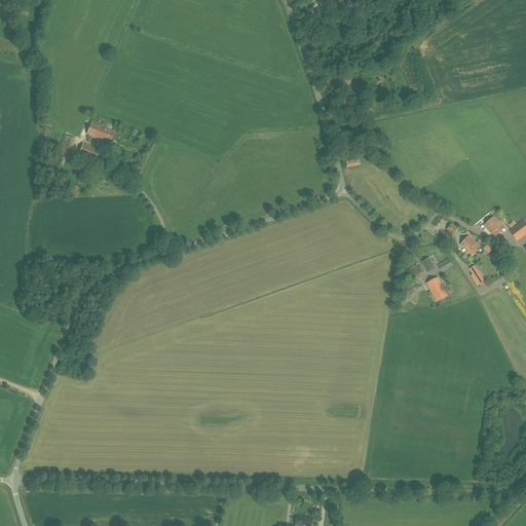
[(91,122),(87,134),(97,138),(104,141),(104,140),(110,143),(114,133),(108,129),(101,126),(91,122)]
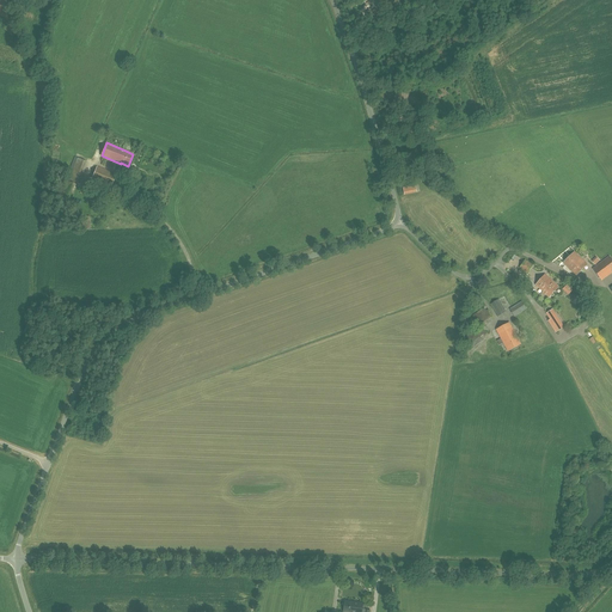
[(75,157),(68,175),(71,176),(69,178),(78,182),(81,175),(74,171),(78,161),(83,164),(84,160),(75,157)]
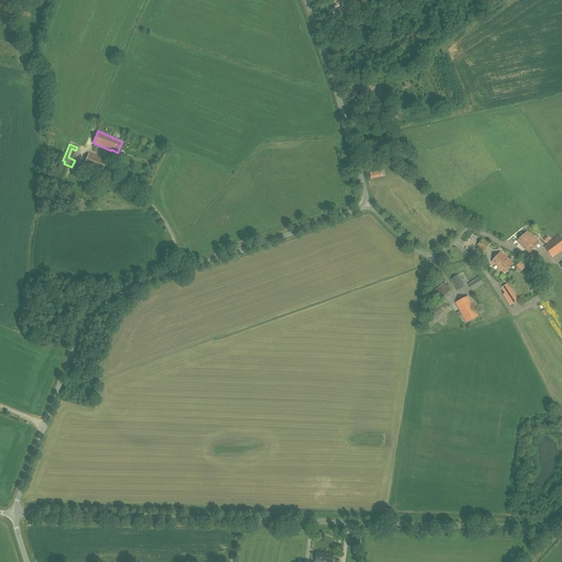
[(89,153),(85,165),(102,171),(108,160),(89,153)]
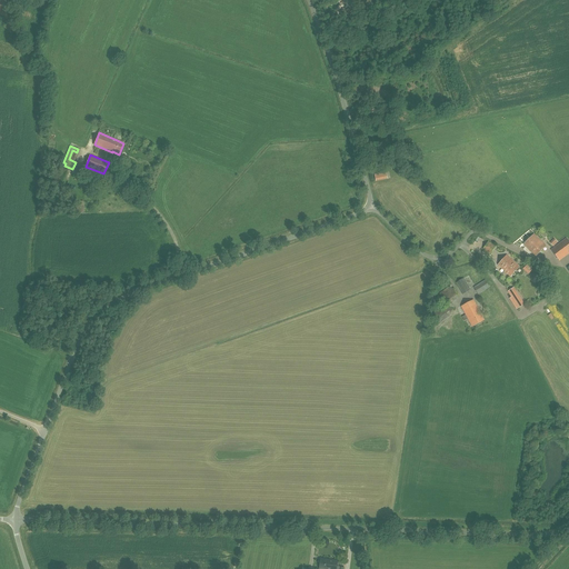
[(59,167),(53,182),(65,188),(71,172),(59,167)]
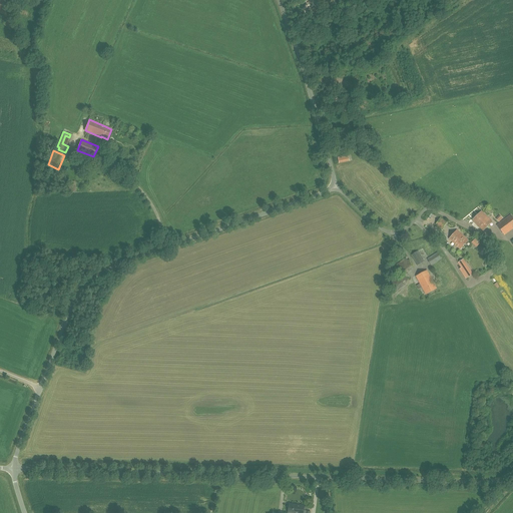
[(350,161),(348,154),(338,157),(339,163),(350,161)]
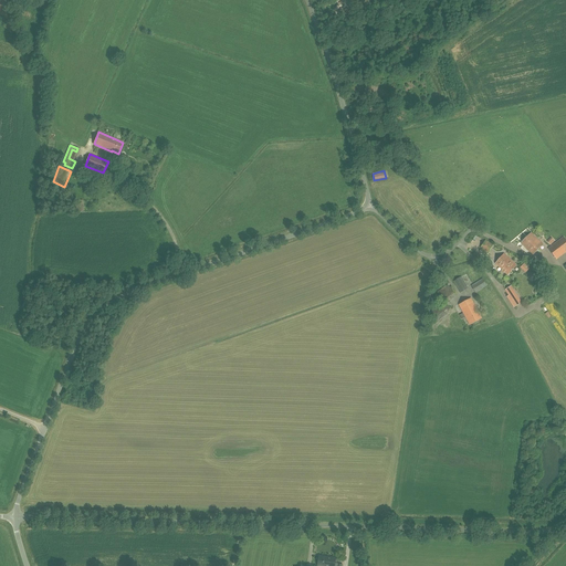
[(533,255),(543,244),(532,233),(521,243),(533,255)]
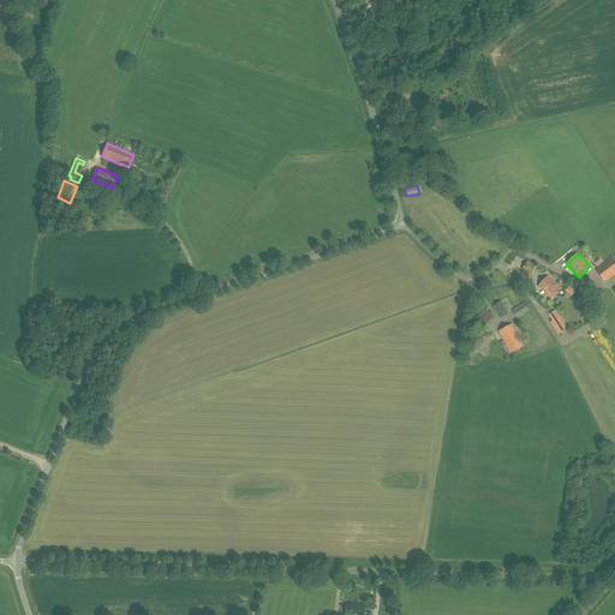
[(605,282),(614,274),(614,260),(613,257),(596,269),(605,282)]
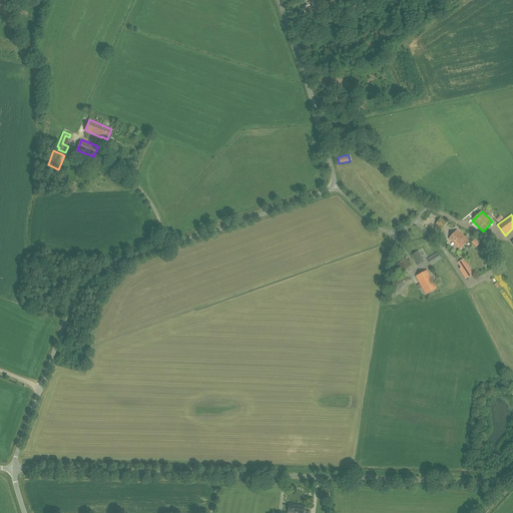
[(447,222),(440,217),(436,225),(442,229),(447,222)]
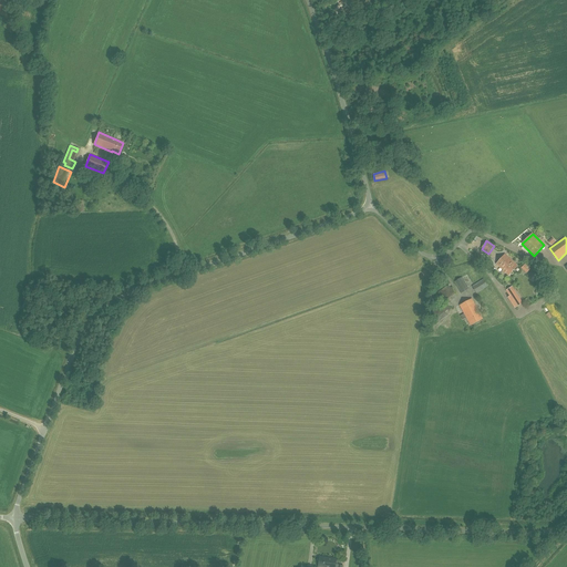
[(517,266),(505,255),(496,264),(508,276),(517,266)]
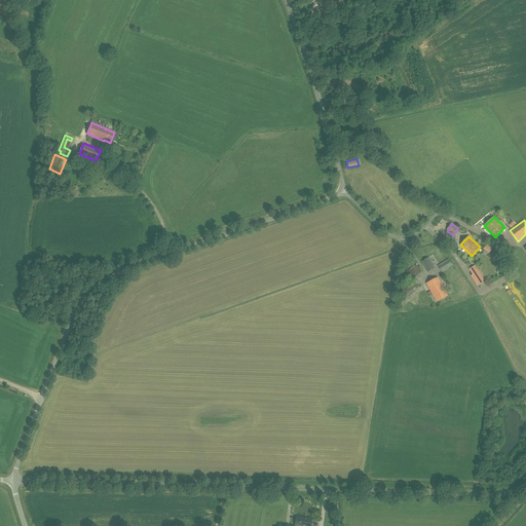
[(435,268),(428,258),(422,262),(428,271),(435,268)]
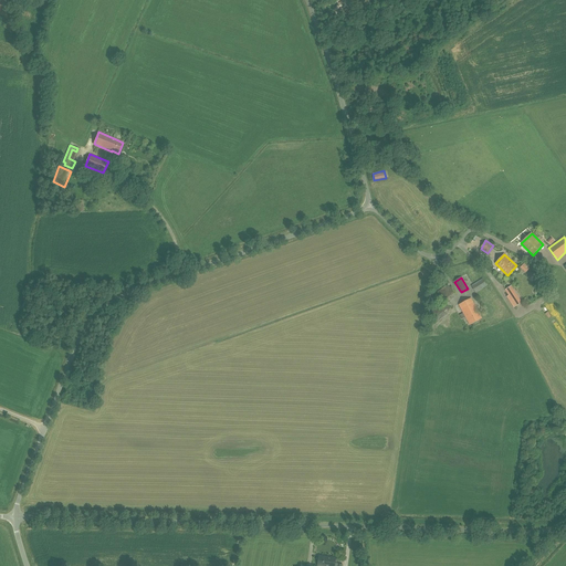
[(475,293),(488,285),(483,279),(472,285),(475,293)]
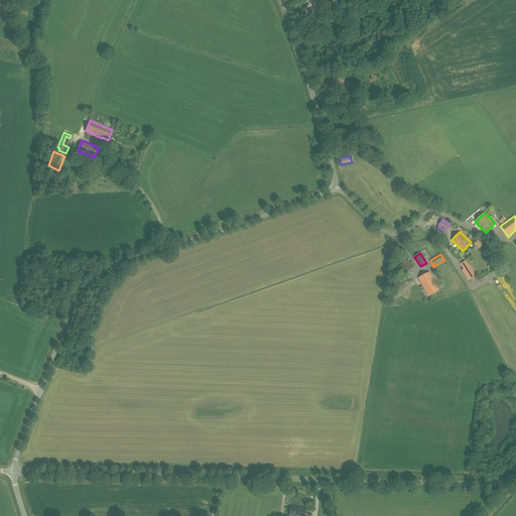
[(403,271),(406,276),(416,270),(411,261),(410,262),(409,260),(396,268),(399,273),(403,271)]
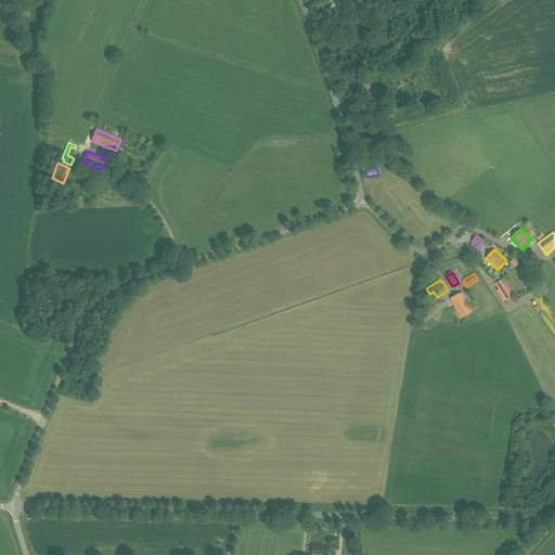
[(510,296),(500,281),(495,284),(505,299),(510,296)]
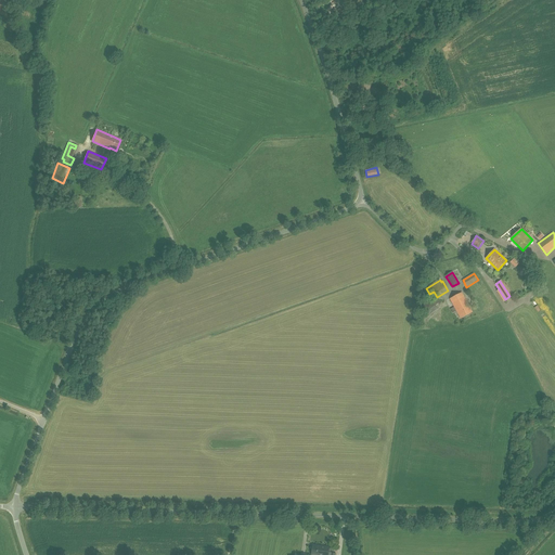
[(462,293),(450,299),(454,307),(451,309),(452,312),(456,310),(461,319),(473,312),(462,293)]
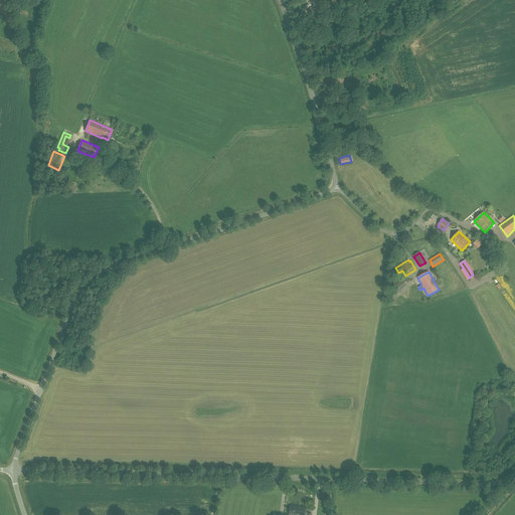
[(298,514),(299,507),(291,506),(289,514),(298,514)]
